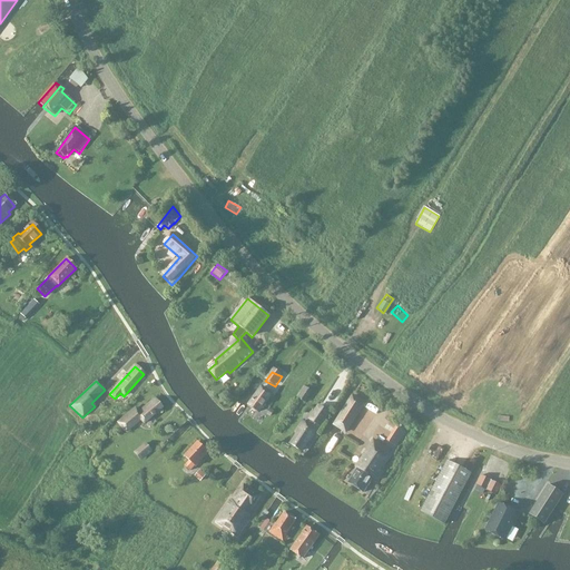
[(304,387),(296,399),(305,404),(312,392),(304,387)]
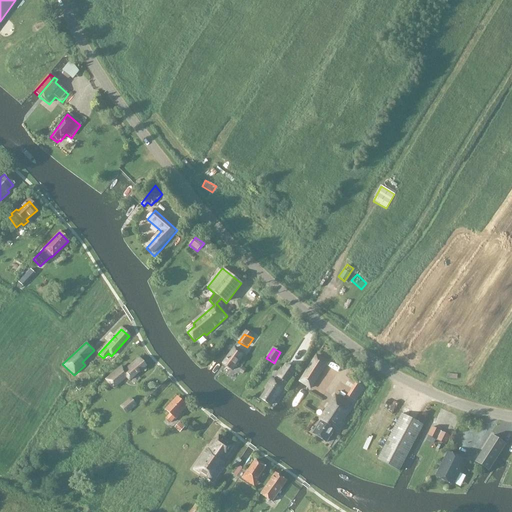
[(224,365),(233,371),(244,354),(235,349),(224,365)]
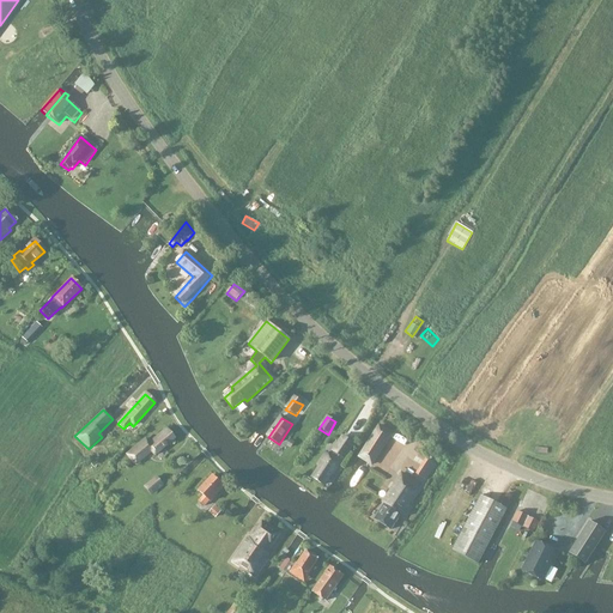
[(380,428),(359,459),(372,466),(392,435),(380,428)]
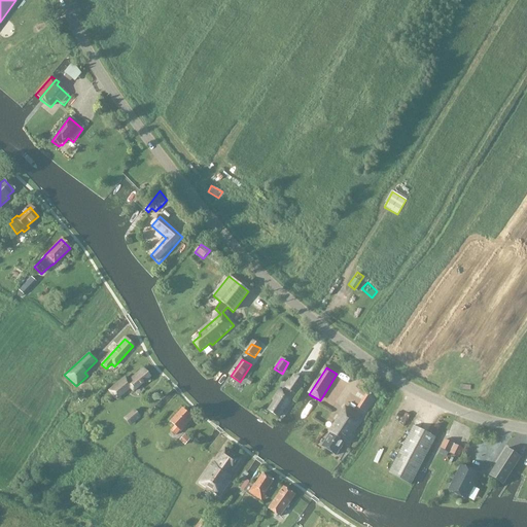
[(143,369),(129,381),(125,376),(107,391),(109,394),(114,400),(115,400),(116,401),(130,389),(133,392),(150,377),(143,369)]
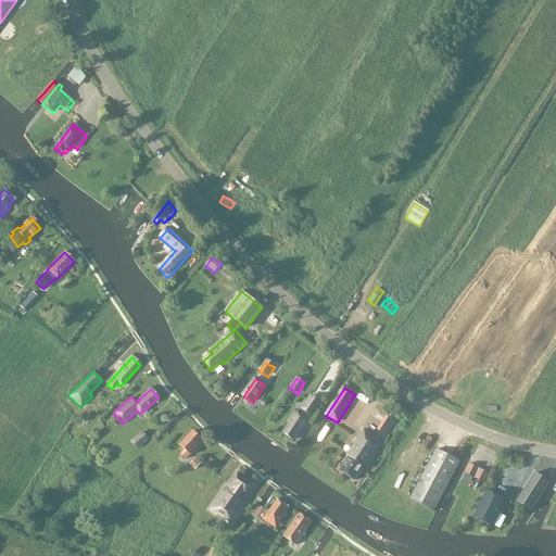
[(294,442),(306,424),(308,426),(311,421),(308,420),(304,418),(307,414),(312,417),(320,403),(312,397),(300,415),(295,413),(288,424),(290,425),(283,434),(294,442)]
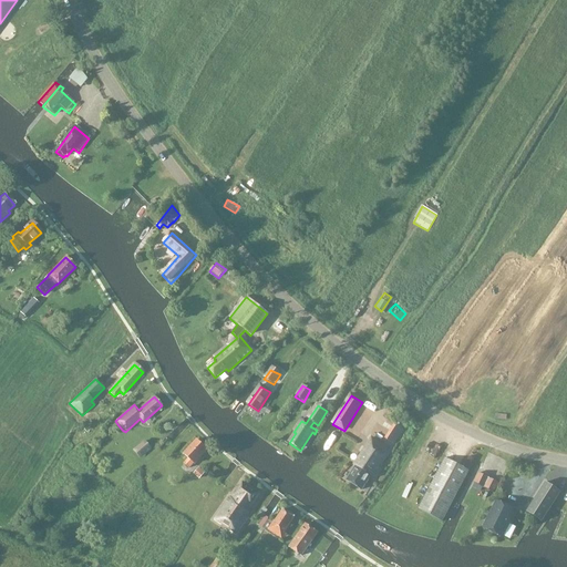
[(403,430),(395,425),(387,441),(393,445),(403,430)]
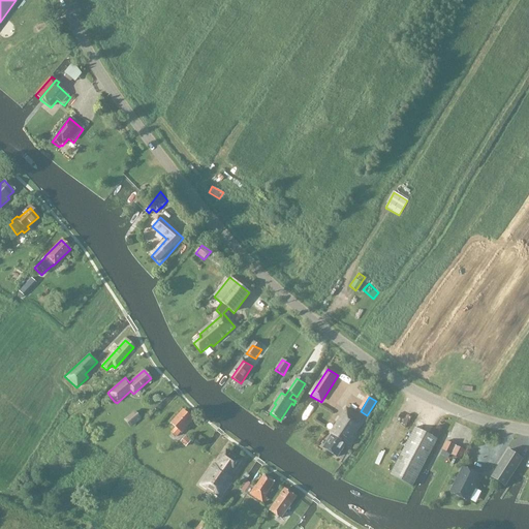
[(347,445),(364,422),(346,409),(331,434),(333,435),(324,447),(337,456),(345,443),(347,445)]
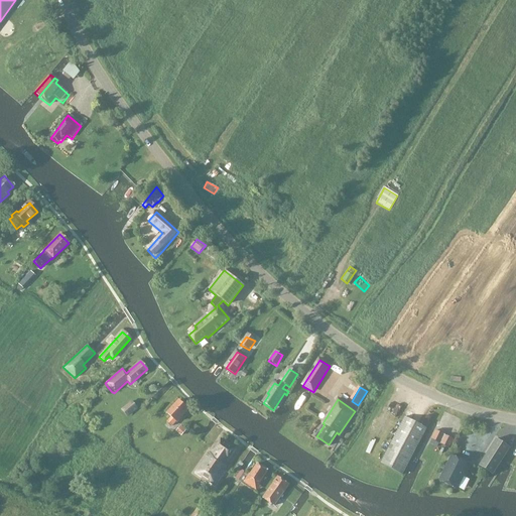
[(127,418),(137,409),(130,401),(120,410),(127,418)]
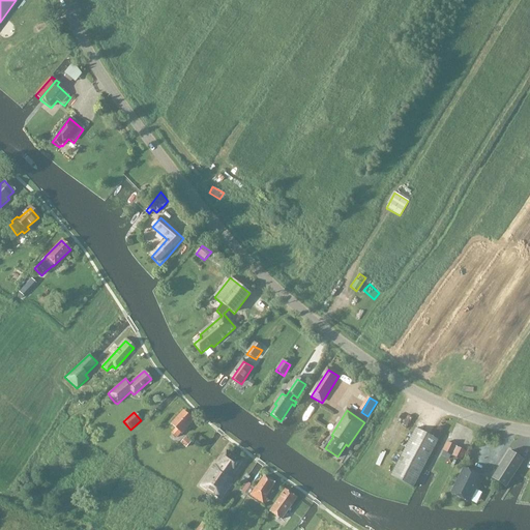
[(172,425),(175,429),(171,433),(178,439),(195,421),(184,412),(172,425)]
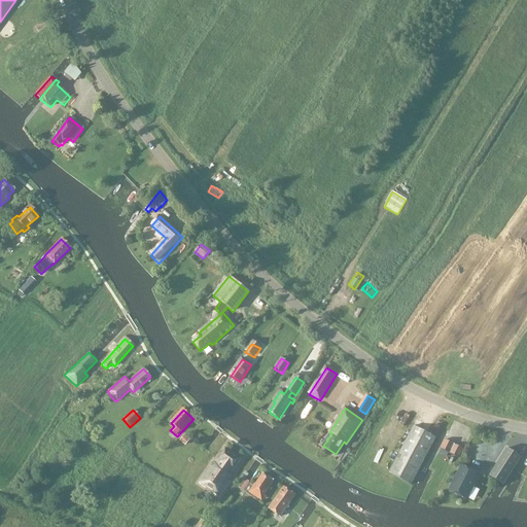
[(435,438),(413,427),(388,473),(411,486),(435,438)]
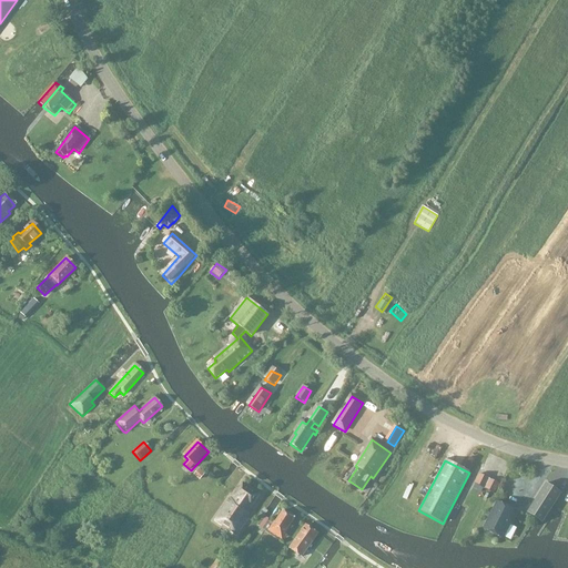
[(196,478),(202,474),(198,466),(191,472),(196,478)]
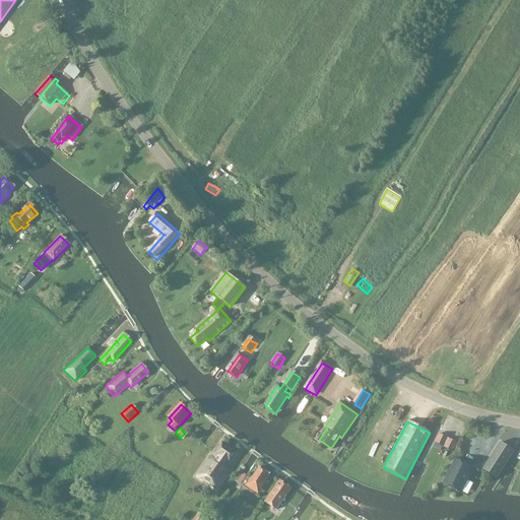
[(439,435),(435,444),(453,453),(457,444),(439,435)]
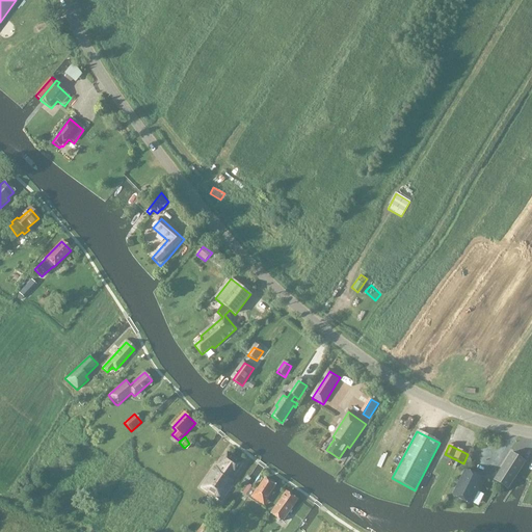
[(216,468),(202,487),(221,501),(234,482),(232,480),(242,463),(228,453),(217,468),(216,468)]
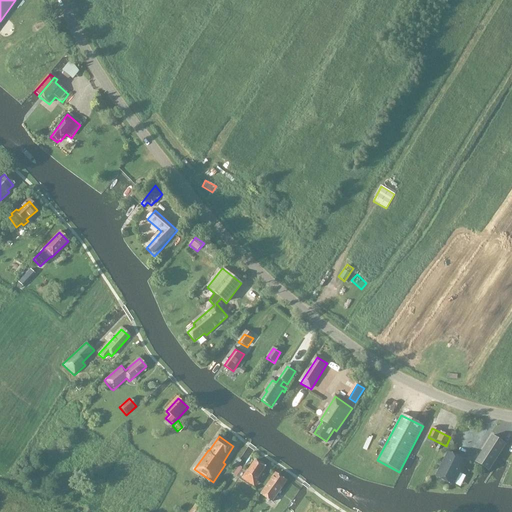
[(505,445),(493,437),(476,462),(489,470),(505,445)]
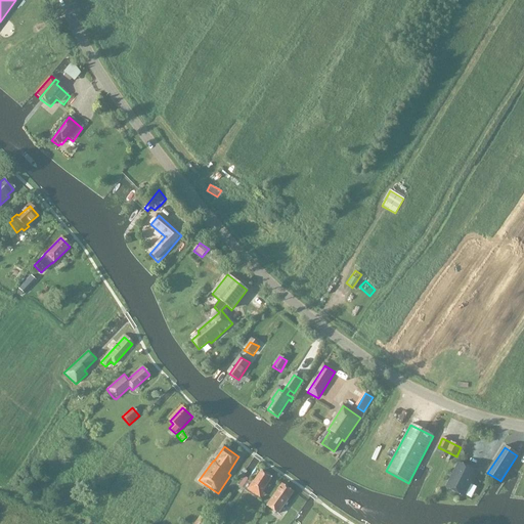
[(457,463),(445,488),(465,498),(477,473),(457,463)]
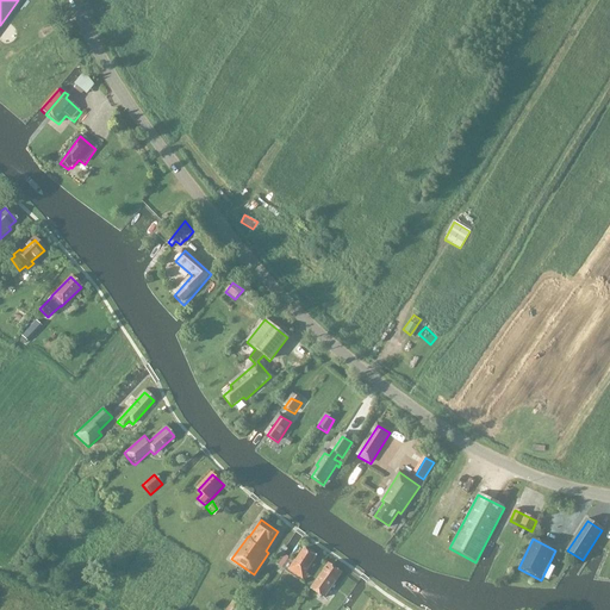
[(294,562),(290,571),(299,577),(302,579),(316,558),(304,549),(294,562)]
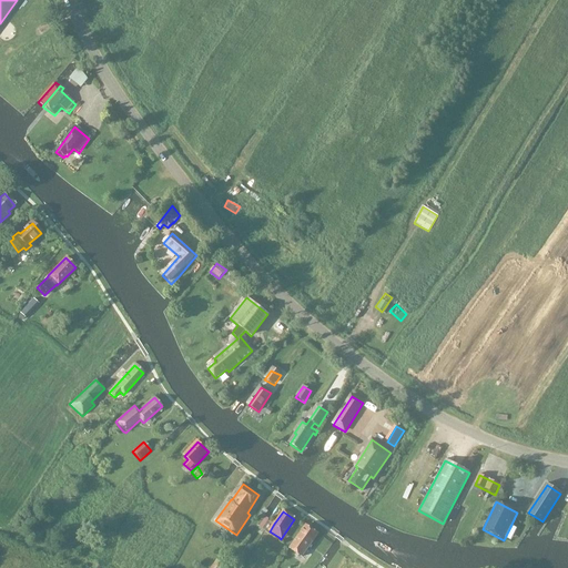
[(318,535),(305,526),(290,549),(302,558),(318,535)]
